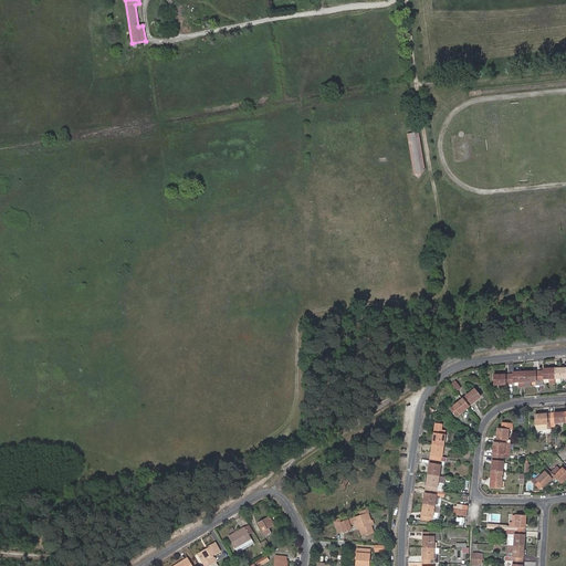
[(421,175),(415,134),(408,134),(416,176),(421,175)]
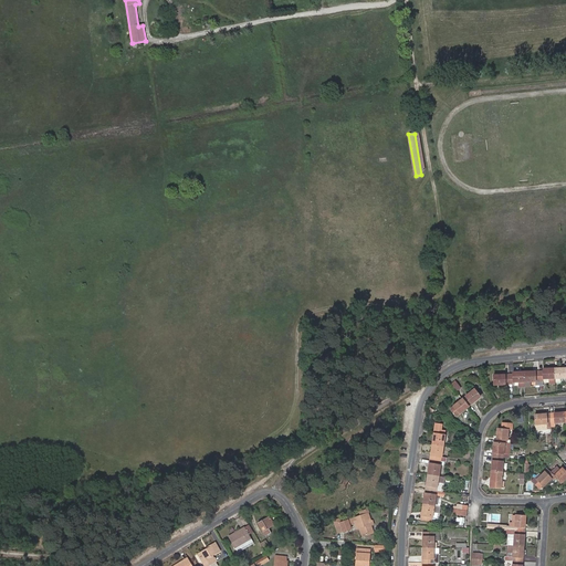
[(540,371),(540,383),(540,386),(544,386),(543,381),(543,380),(549,379),(549,385),(555,384),(555,379),(554,368),(543,369),(543,371),(540,371)]
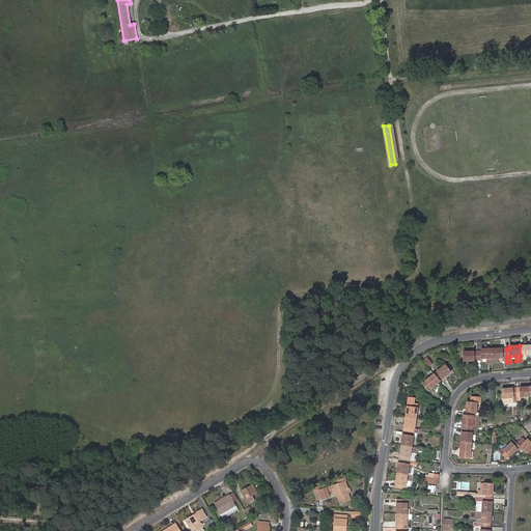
[(530,345),(520,345),(521,356),(530,356),(530,359),(530,345)]
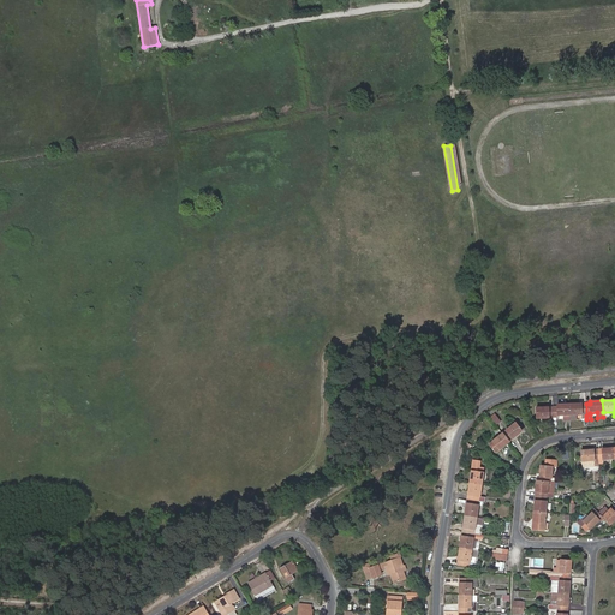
[(554,407),(554,418),(557,418),(559,416),(565,416),(565,422),(571,422),(571,416),(569,404),(557,405),(557,407),(554,407)]
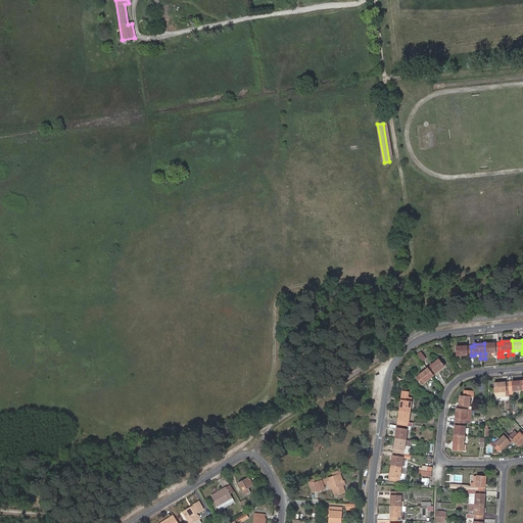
[(484,343),(485,353),(495,353),(498,353),(498,343),(484,343)]
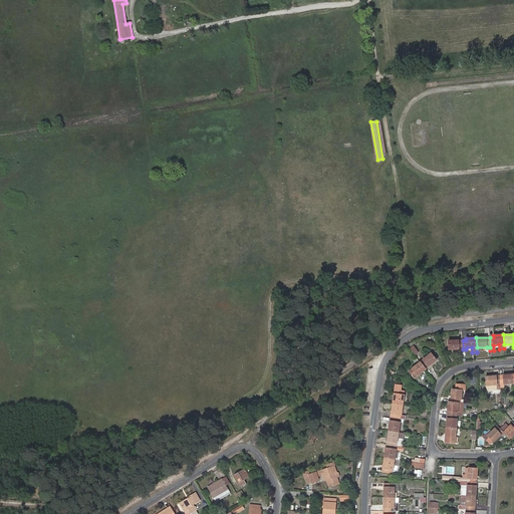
[(449,350),(463,349),(463,340),(455,340),(451,342),(449,343),(449,350)]
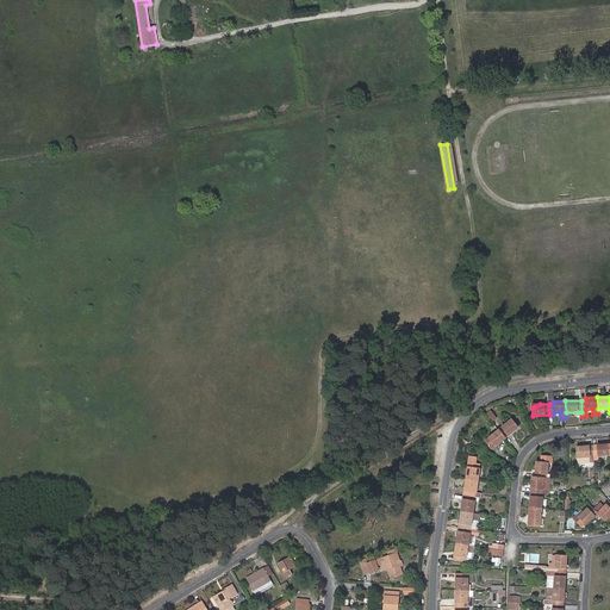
[(486,415),(492,423),(497,418),(491,411),(486,415)]
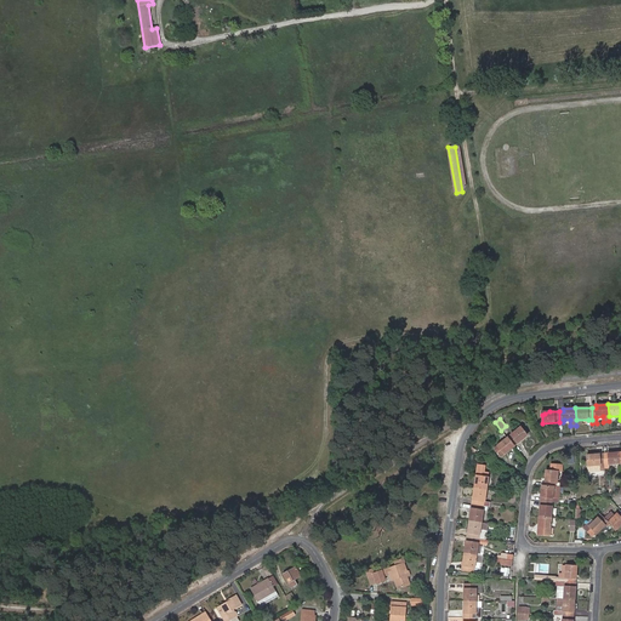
[(507,438),(514,446),(528,436),(520,427),(507,438)]
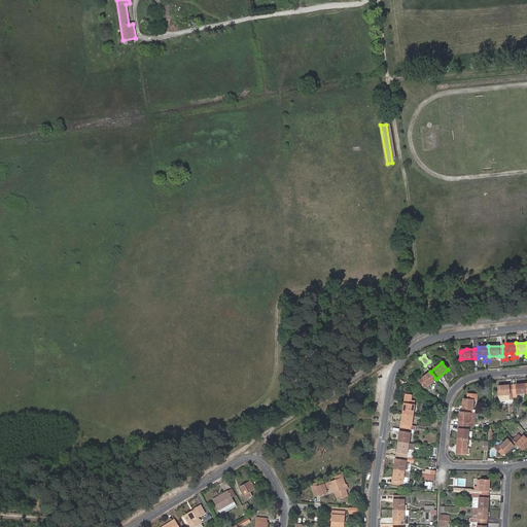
[(425,388),(436,379),(430,372),(419,381),(425,388)]
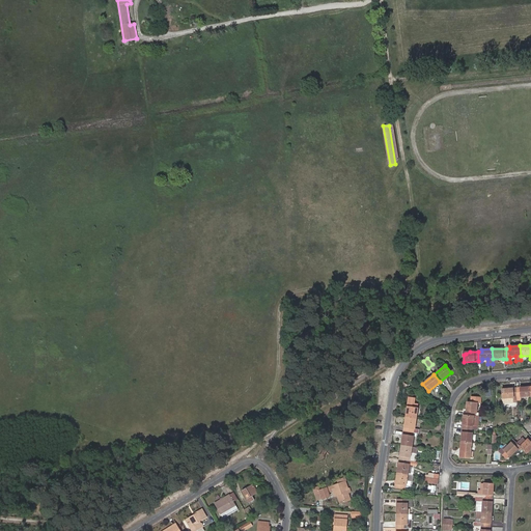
[(530,396),(530,387),(515,388),(516,397),(521,397),(530,396)]
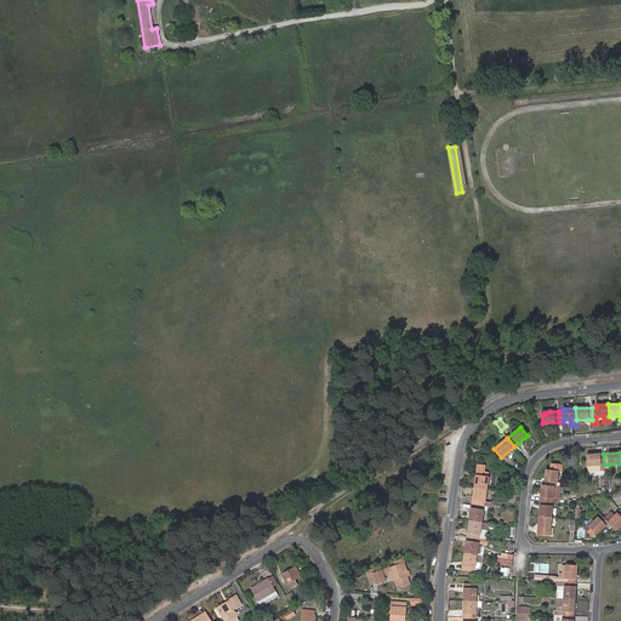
[(604,465),(603,454),(586,455),(587,466),(593,466),(604,465)]
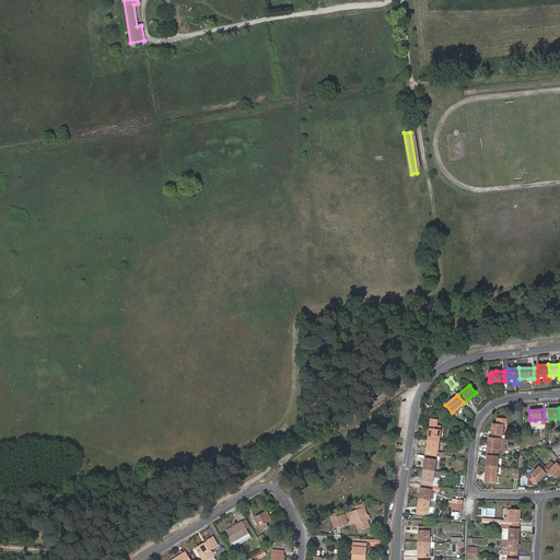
[(430,424),(428,440),(439,441),(441,427),(436,426),(438,420),(431,419),(430,424)]
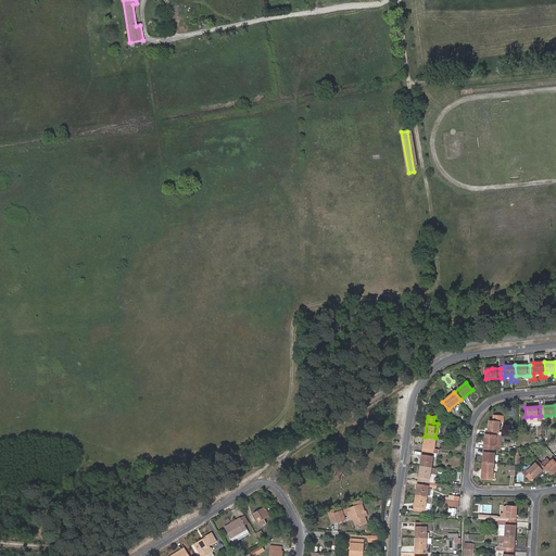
[(495,436),(498,436),(500,421),(503,421),(503,417),(493,416),(493,421),(489,420),(488,436),(495,436)]
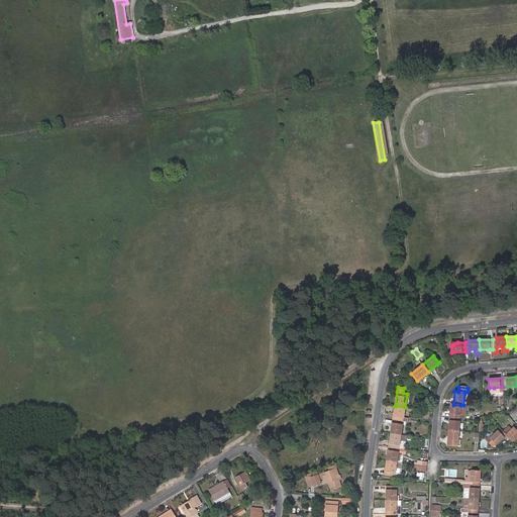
[(453,405),(451,404),(450,418),(459,418),(459,415),(464,415),(466,405),(463,405),(460,405),(453,405)]
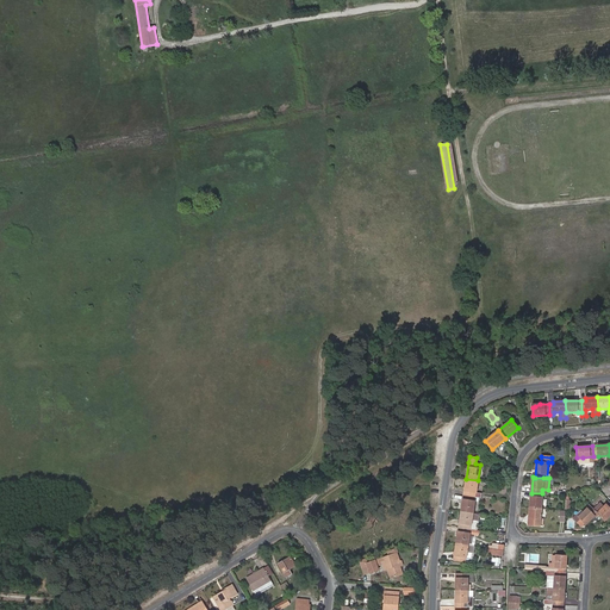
[(478,480),(466,479),(464,496),(475,498),(481,498),(483,493),(477,493),(478,480)]
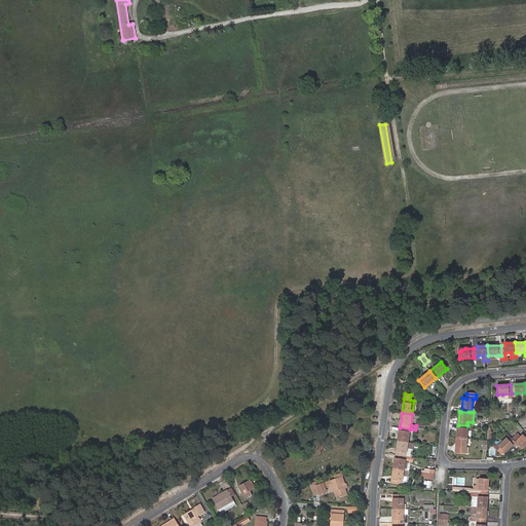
[(467,425),(458,425),(457,438),(466,439),(467,425)]
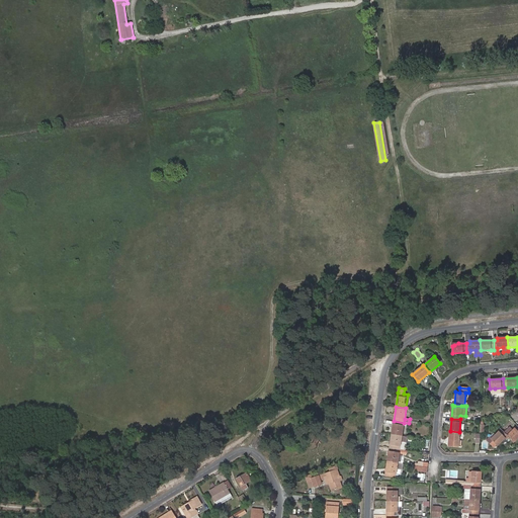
[(404,423),(394,421),(392,434),(402,436),(402,435),(404,423)]
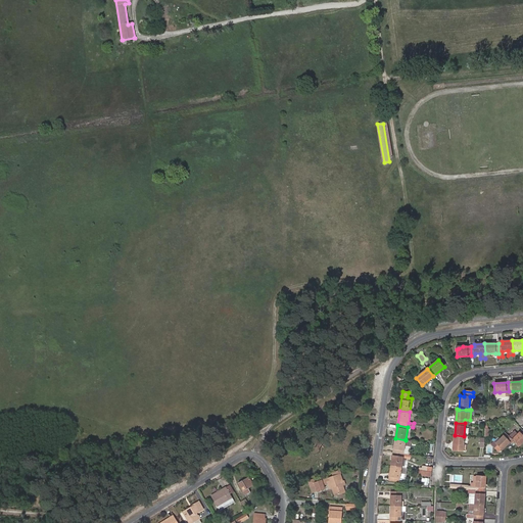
[(514,442),(519,447),(522,441),(522,432),(521,435),(519,433),(517,435),(515,432),(509,437),(514,442)]
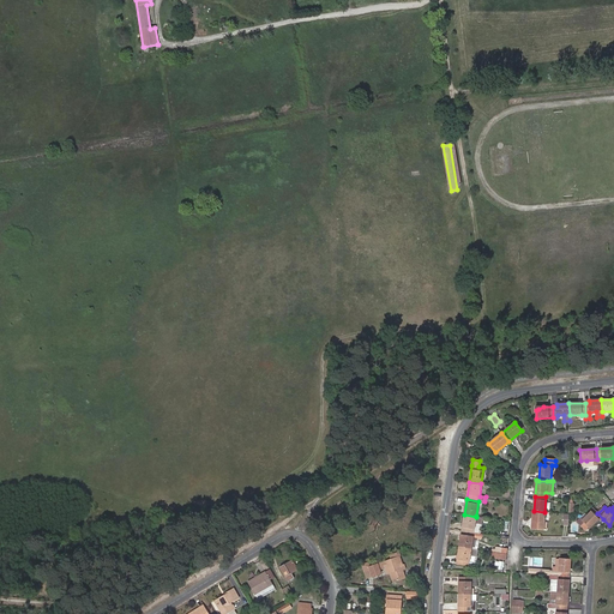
[(589,512),(590,512),(582,521),(579,519),(577,522),(584,530),(588,527),(589,528),(594,524),(596,525),(603,519),(597,513),(596,511),(593,509),(589,512)]
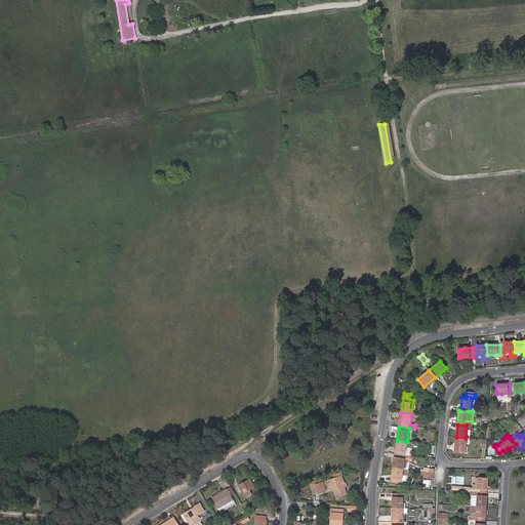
[(466,438),(456,437),(455,452),(467,453),(468,447),(466,447),(466,438)]
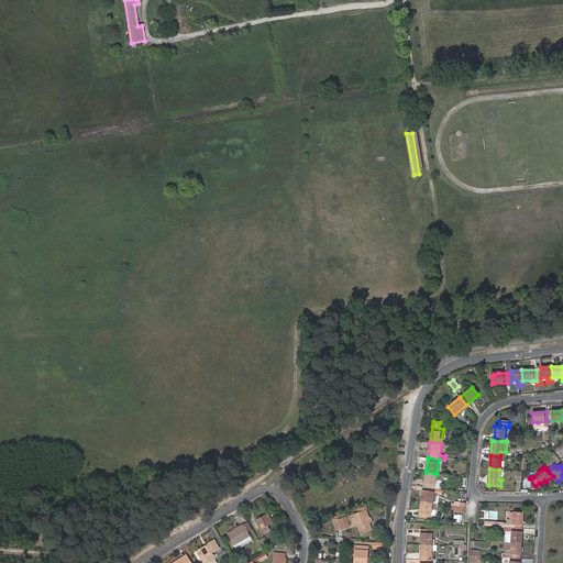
[(437,474),(426,472),(423,487),(434,489),(435,481),(442,482),(443,475),(437,474)]
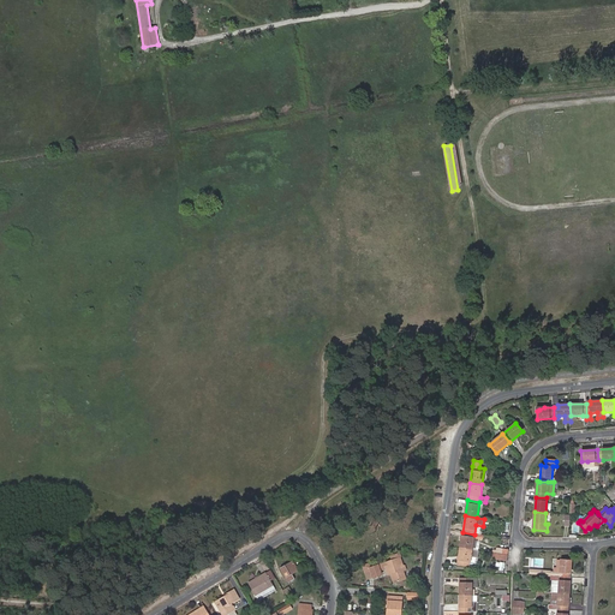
[(475,535),(463,532),(460,548),(472,550),(473,538),(482,539),(482,535),(475,535)]
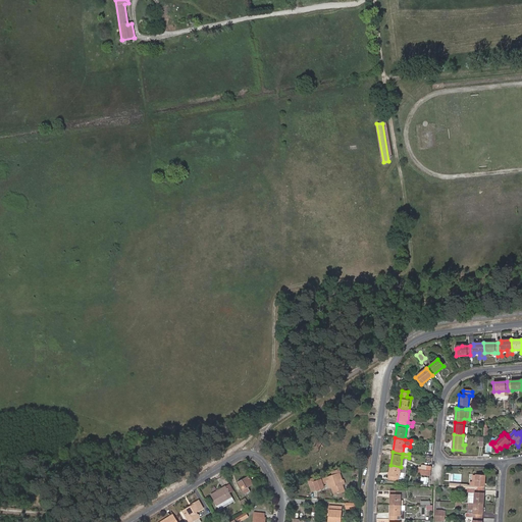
[(401,467),(390,465),(388,479),(399,481),(400,473),(405,474),(406,468),(401,467)]
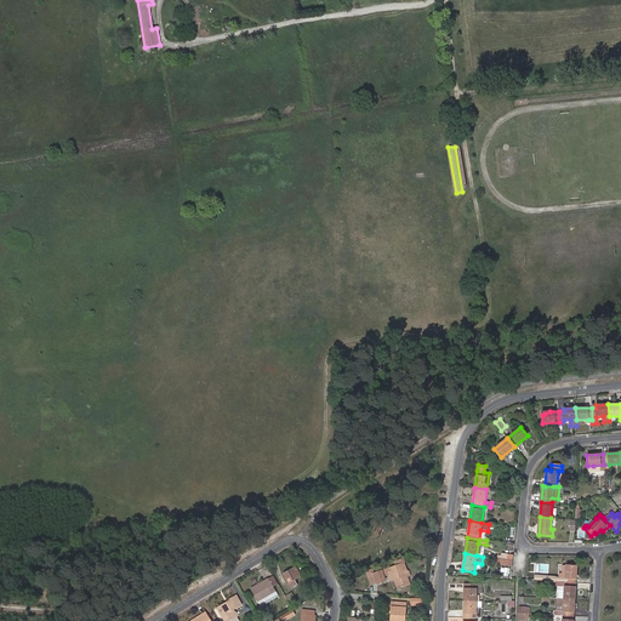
[(394,577),(394,579),(398,588),(409,585),(406,576),(409,575),(408,571),(406,571),(403,563),(404,562),(403,558),(394,562),(396,565),(385,570),(387,575),(389,574),(391,579),(394,577)]
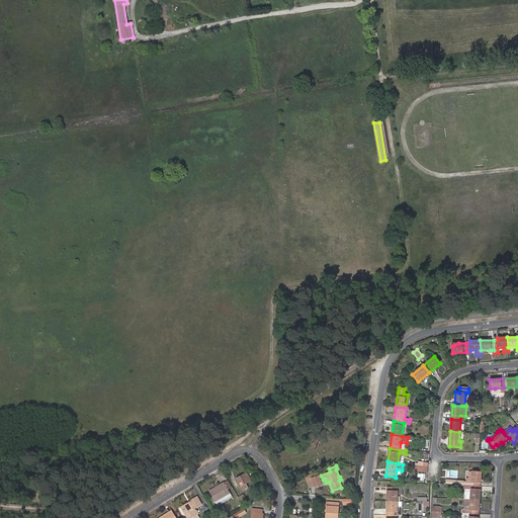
[(470,486),(480,487),(481,472),(472,471),(469,471),(469,479),(467,479),(466,482),(463,482),(463,486),(470,486)]
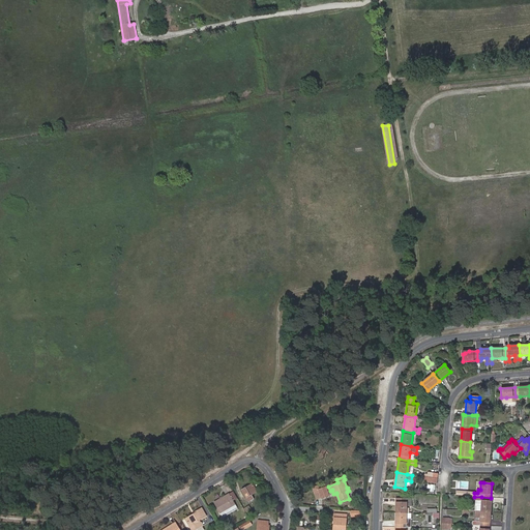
[(252,483),(241,490),(248,502),(254,498),(252,495),(257,492),(252,483)]
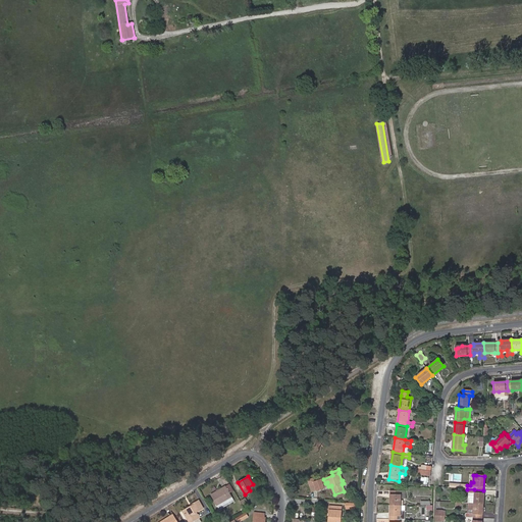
[(233,490),(230,484),(225,486),(229,493),(233,490)]
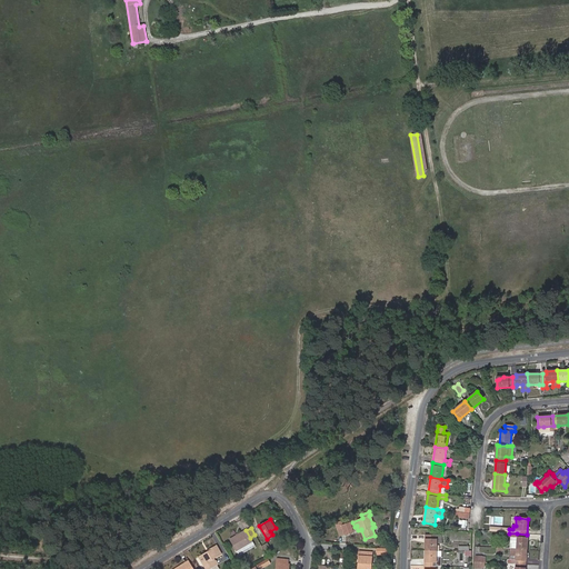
[(250,538),(246,530),(230,540),(239,556),(256,546),(250,538)]
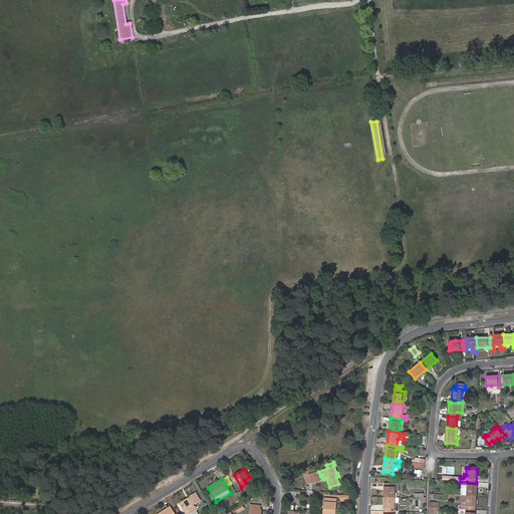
[(467,496),(476,496),(476,483),(467,482),(460,482),(457,481),(454,481),(454,485),(462,486),(467,486),(467,496)]
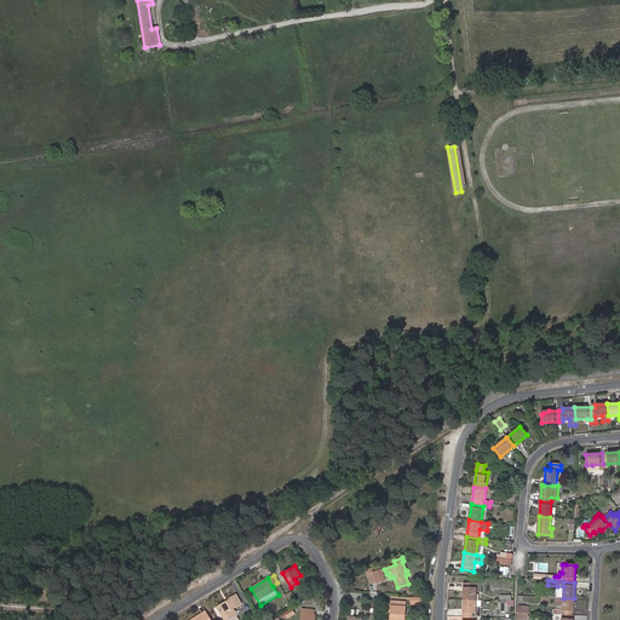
[(464,583),(463,600),(475,600),(475,592),(475,584),(464,583)]
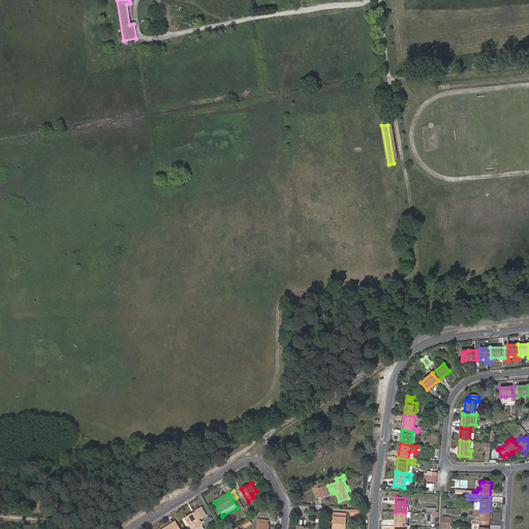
[(195,515),(186,520),(190,528),(195,528),(201,525),(198,520),(206,516),(200,507),(193,511),(194,512),(195,515)]
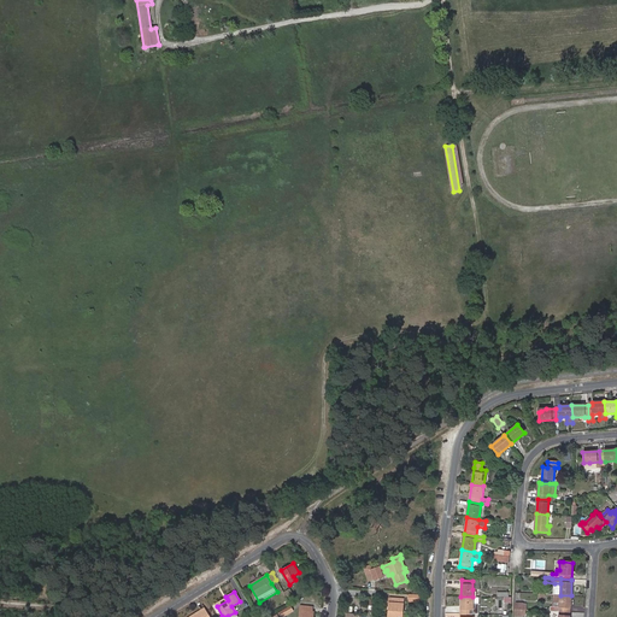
[(559,612),(570,612),(571,595),(560,595),(559,607),(556,607),(554,611),(559,612)]
